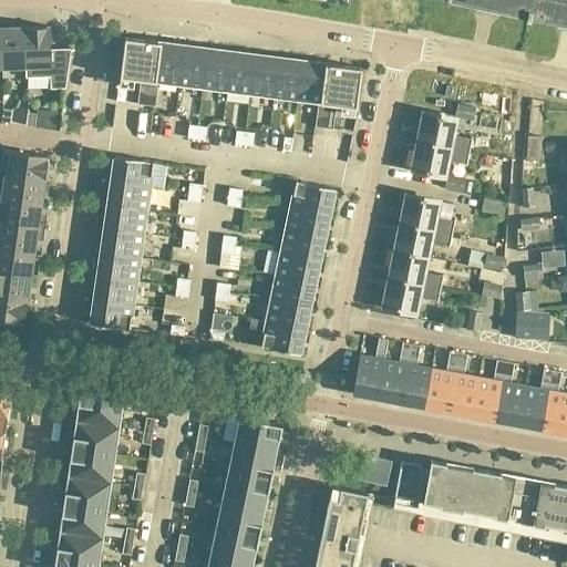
[(566,0),(454,0),(452,10),(507,22),(509,12),(525,16),(525,17),(529,18),(566,13),(566,0)]
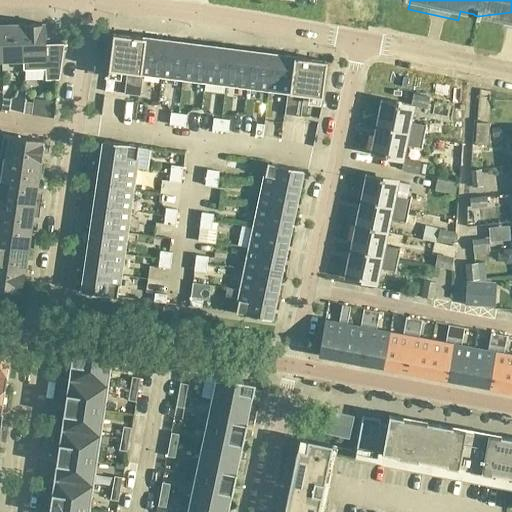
[(44,82),(58,82),(63,46),(45,47),(44,26),(22,27),(24,72),(44,72),(44,82)]
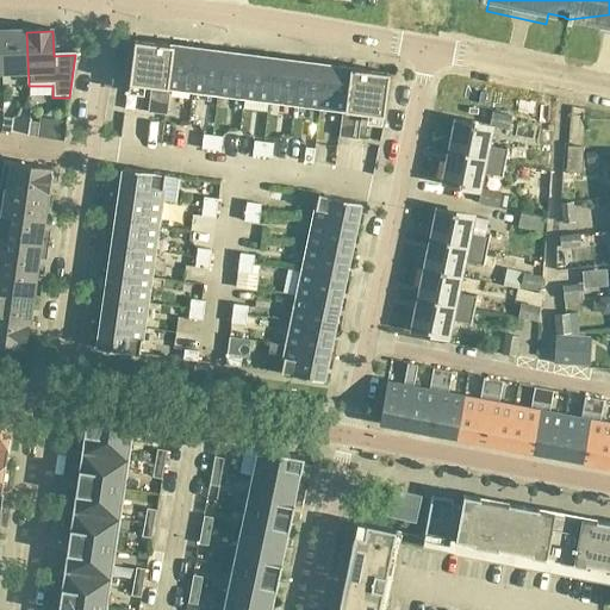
[(26,32),(0,33),(1,75),(26,75),(26,86),(29,86),(26,32)]
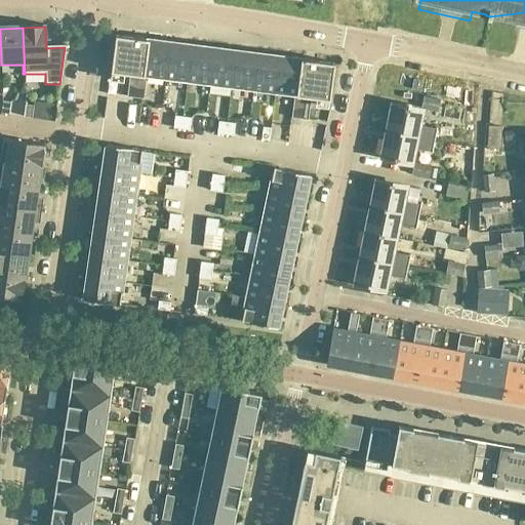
[(143,102),(146,79),(143,78),(148,42),(115,38),(111,74),(129,76),(126,99),(143,102)]
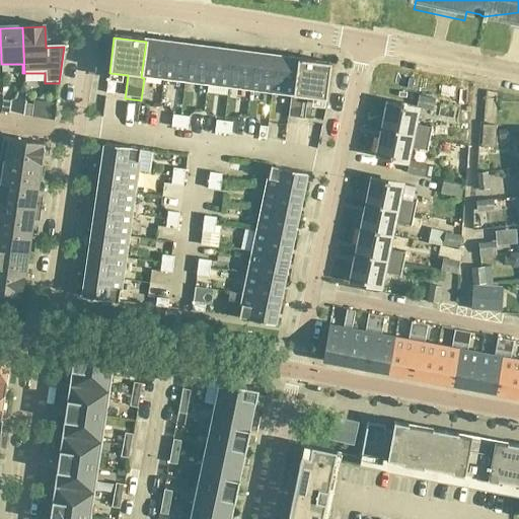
[(146,42),(141,77),(144,78),(163,80),(167,44),(146,42)]
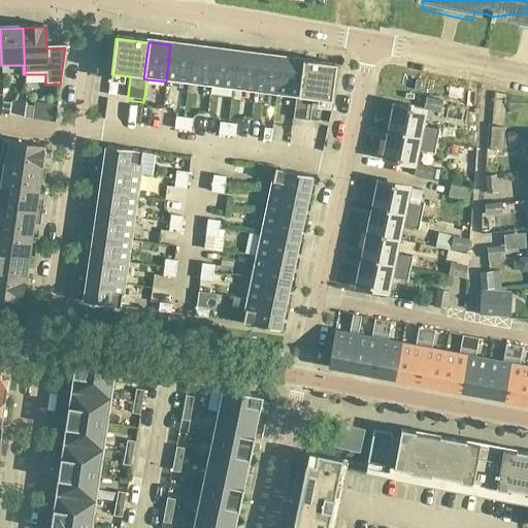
[(188,85),(193,47),(170,44),(166,81),(188,85)]
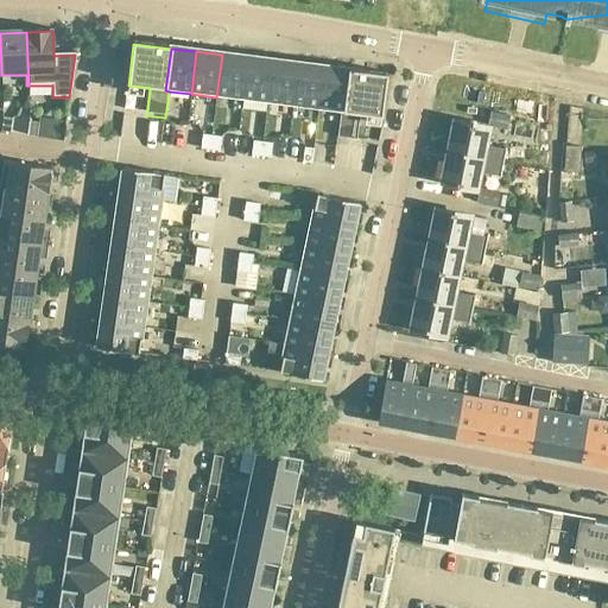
[(216,97),(242,100),(247,58),(222,55),(216,97)]
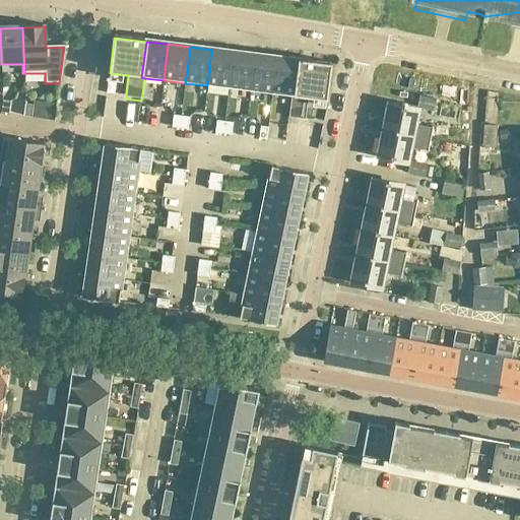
[(211,50),(207,85),(229,88),(234,52),(211,50)]
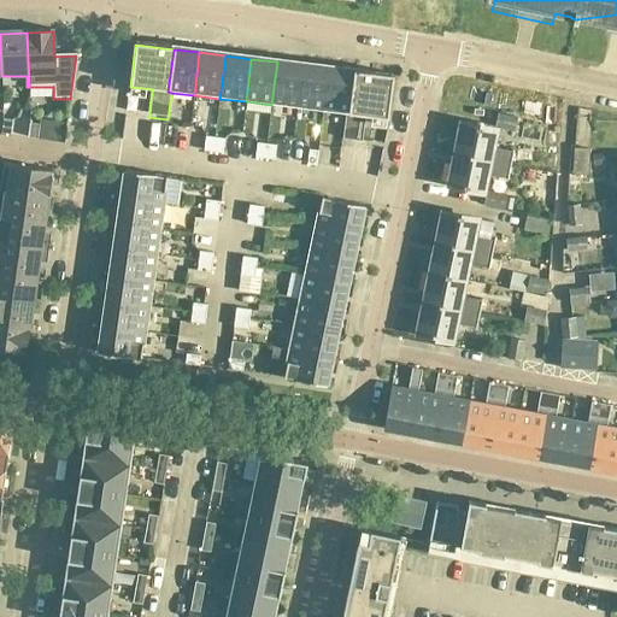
[(298,109),(303,65),(277,62),(271,105),(298,109)]
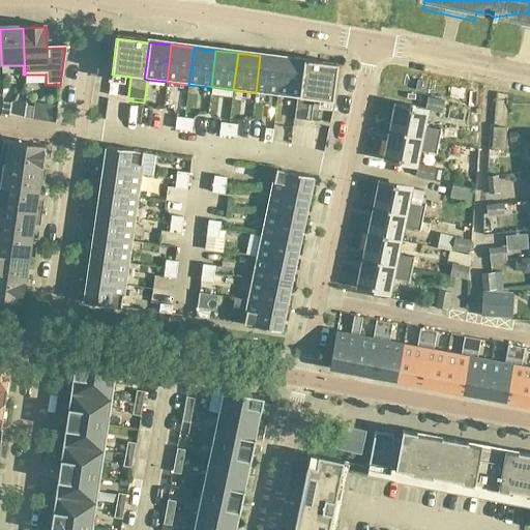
[(256,93),(277,96),(282,59),(260,56),(256,93)]
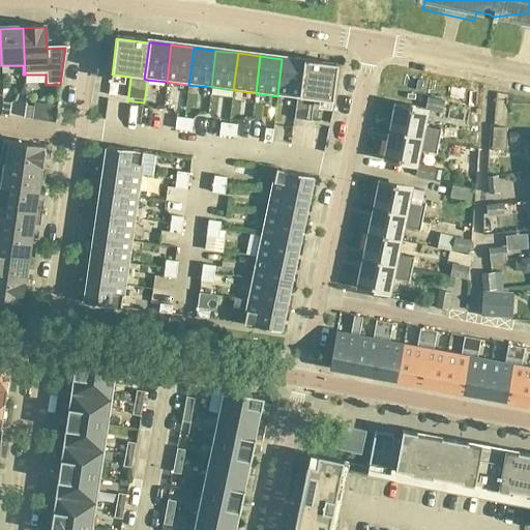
[(299,98),(304,62),(282,59),(277,96),(297,98),(299,98)]
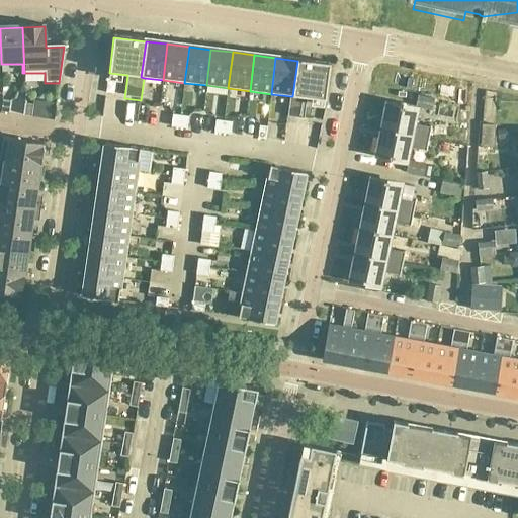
[(325,100),(330,65),(297,61),(292,96),(290,96),(287,118),(304,120),(307,98),(325,100)]
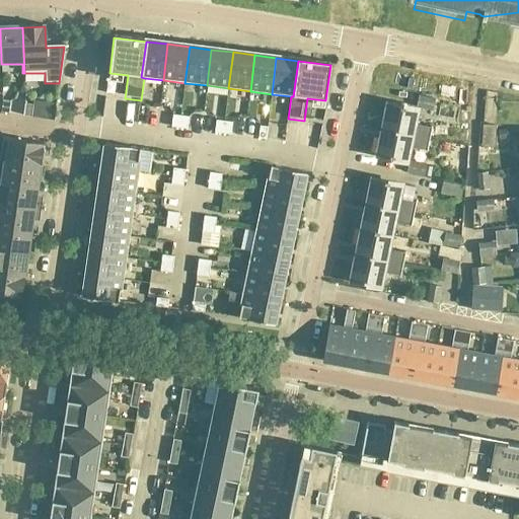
[(434,100),(419,97),(417,107),(433,110),(434,100)]
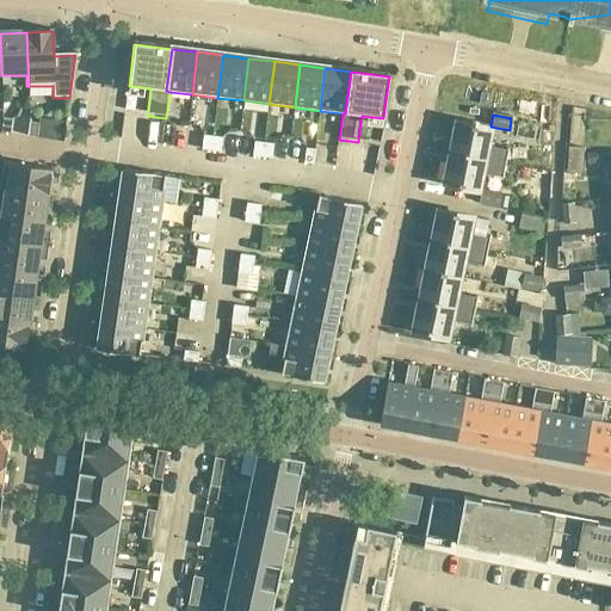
[(0,134),(10,135),(12,121),(2,119),(0,134)]
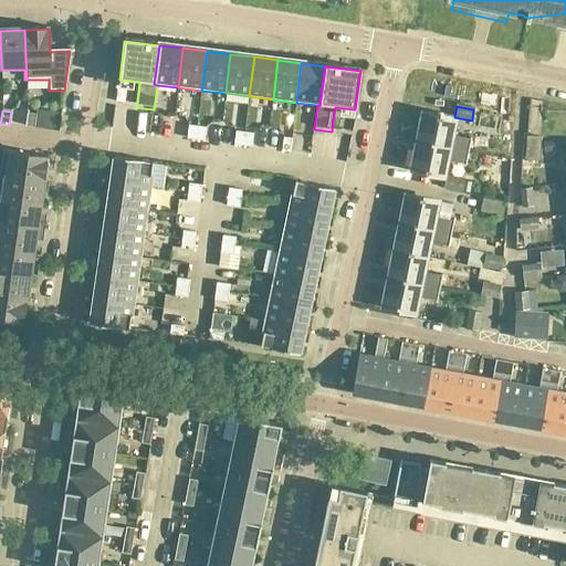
[(27,115),(25,127),(34,129),(35,116),(27,115)]
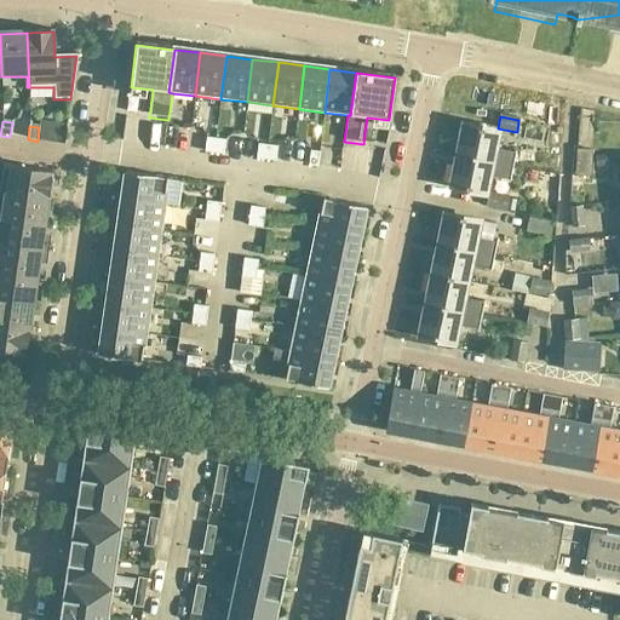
[(460,148),(458,158),(511,168),(515,153),(493,148),(495,133),(460,126),(455,147),(460,148)]
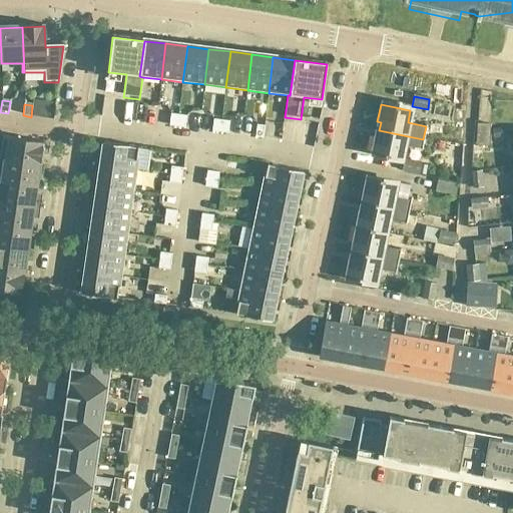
[(178,116),(170,115),(168,127),(176,128),(178,116)]
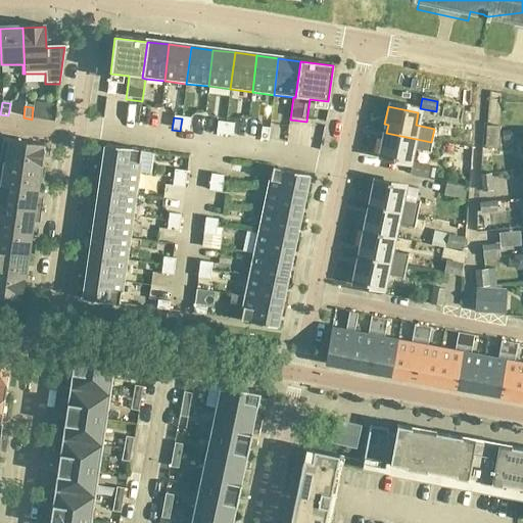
[(182,119),(180,131),(188,132),(190,120),(182,119)]
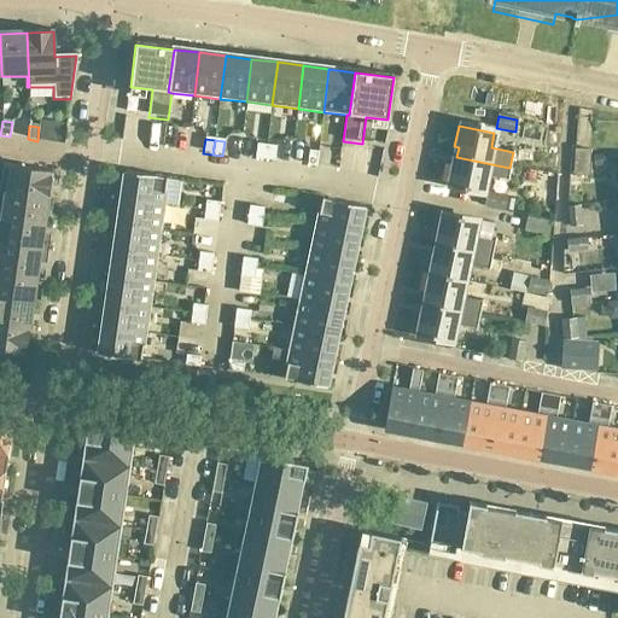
[(257,146),(255,159),(264,161),(267,147),(257,146)]
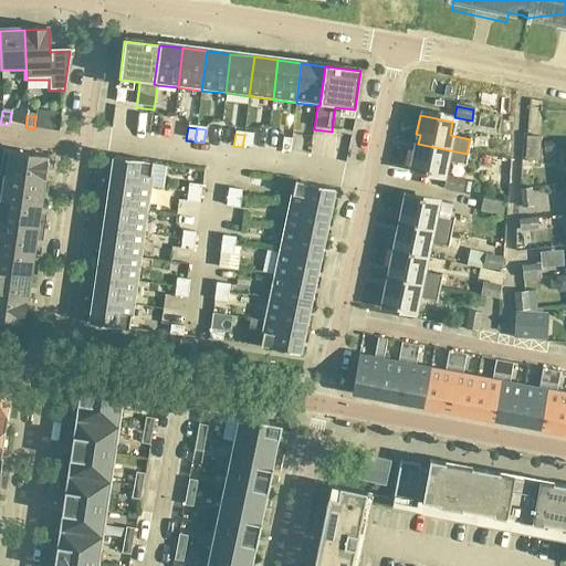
[(244,135),(242,147),(251,149),(253,136),(244,135)]
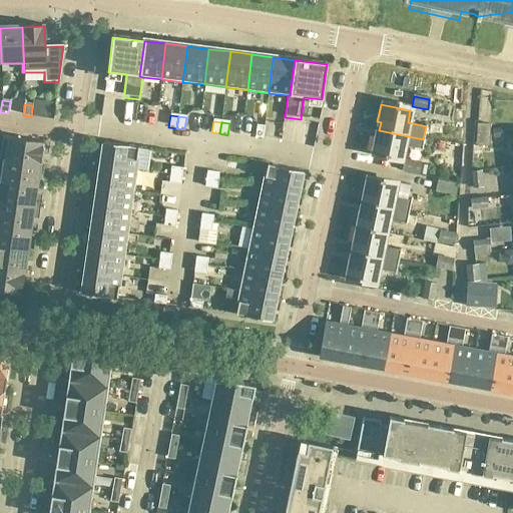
[(488,148),(490,126),(477,125),(475,147),(488,148)]
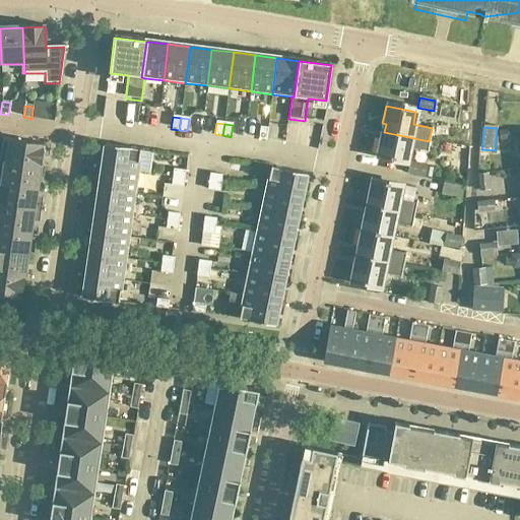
[(260,128),(258,140),(266,141),(268,129),(260,128)]
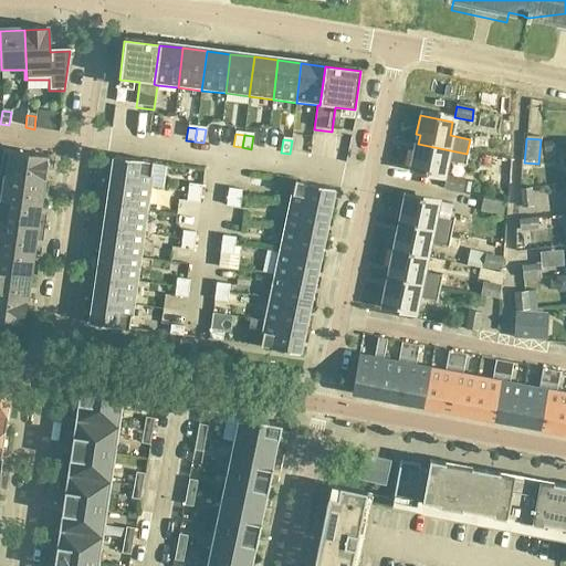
[(464,168),(467,154),(418,144),(417,153),(412,152),(408,170),(441,178),(444,164),(464,168)]
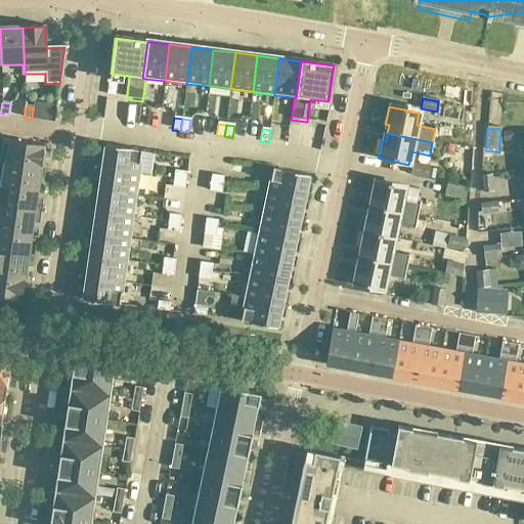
[(44,146),(7,141),(2,140),(0,158),(0,163),(40,169),(44,146)]
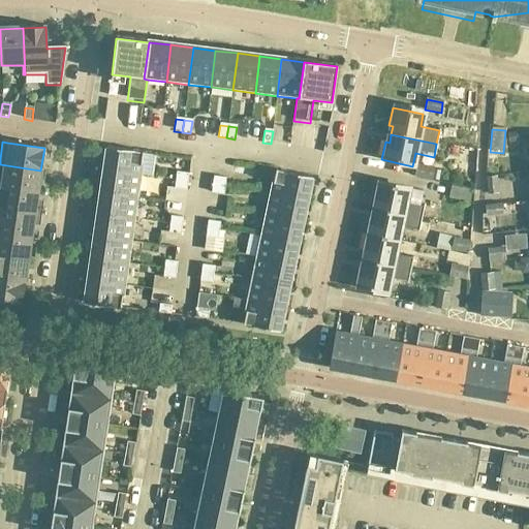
[(106,148),(103,170),(139,176),(143,153),(106,148)]
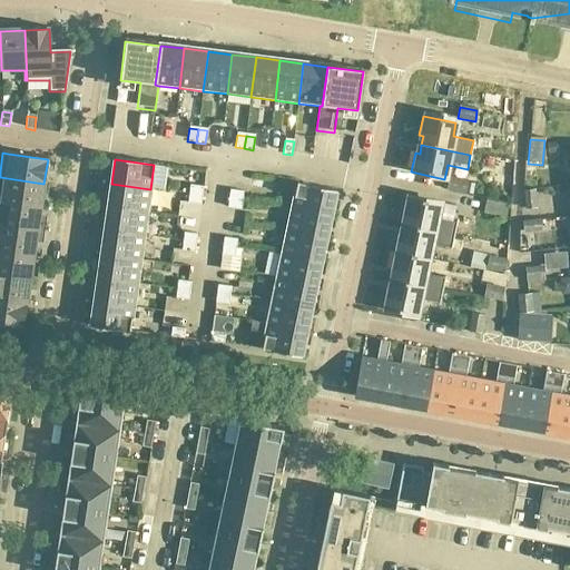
[(0,202),(40,208),(43,184),(0,177),(0,202)]
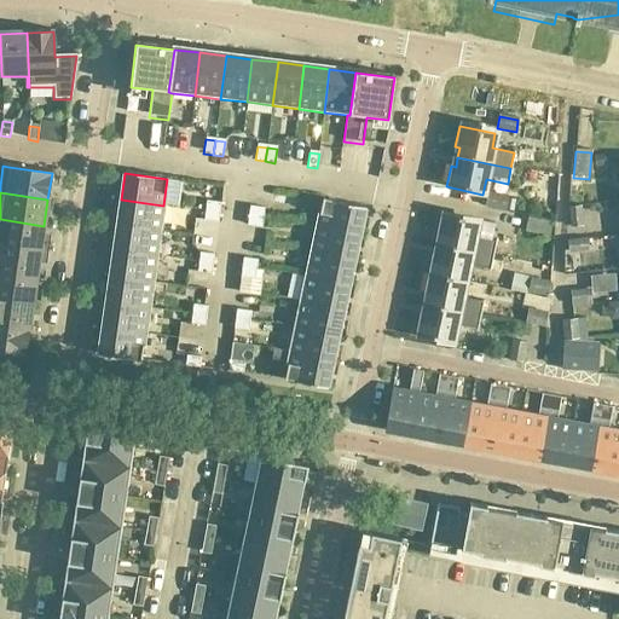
[(505,198),(486,195),(484,207),(503,210),(505,198)]
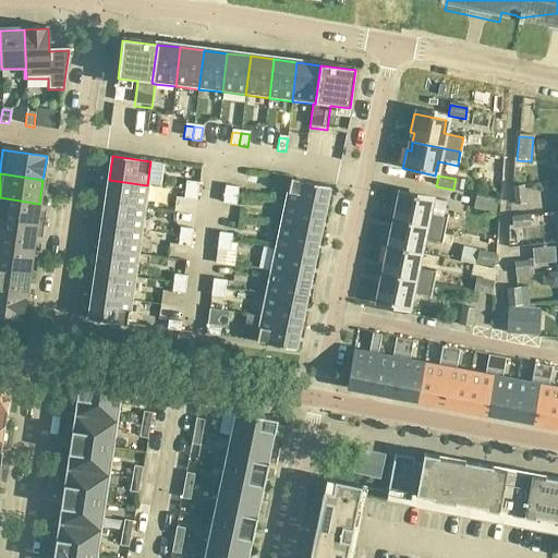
[(105,203),(144,208),(147,185),(109,180),(105,203)]
